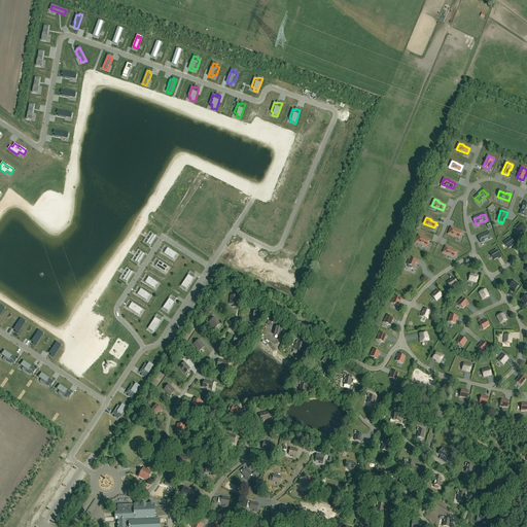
[(518,226),(517,225),(515,229),(517,231),(518,233),(519,232),(521,234),(524,230),(525,231),(526,230),(520,223),(518,226)]
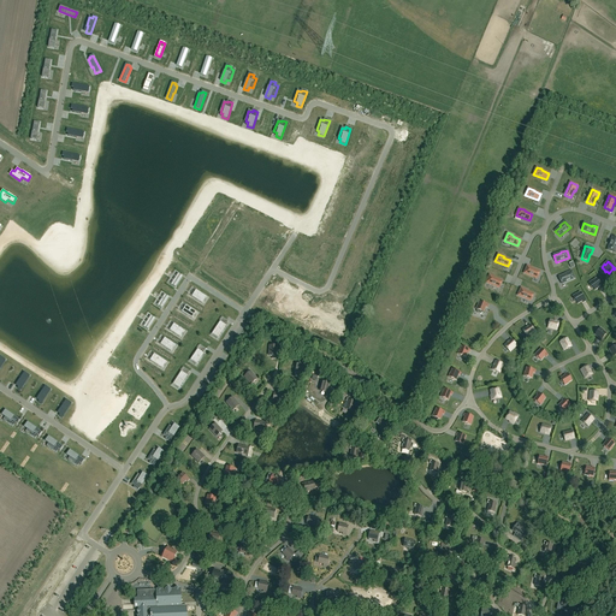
[(527,266),(525,273),(537,278),(540,272),(532,268),(533,267),(527,266)]
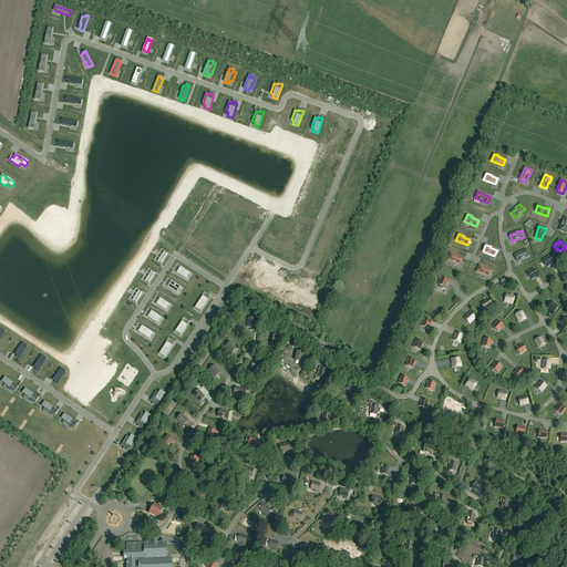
[(517,261),(528,256),(526,249),(521,251),(522,253),(515,255),(517,261)]
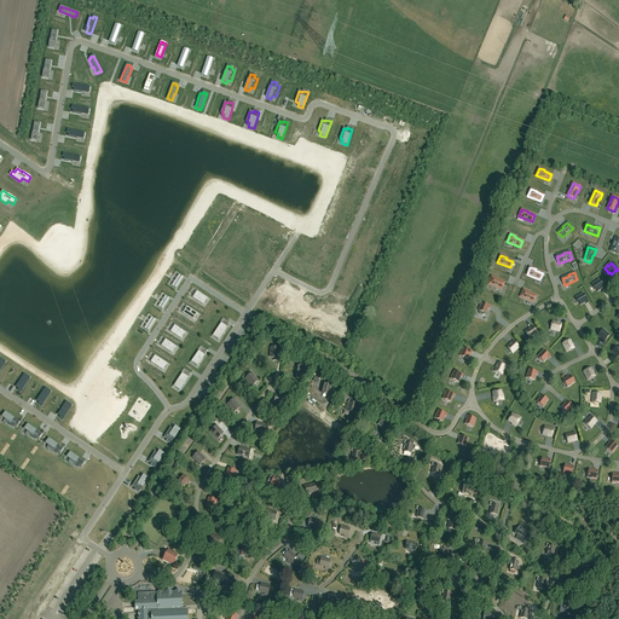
[(179,275),(172,287),(175,289),(183,278),(179,275)]
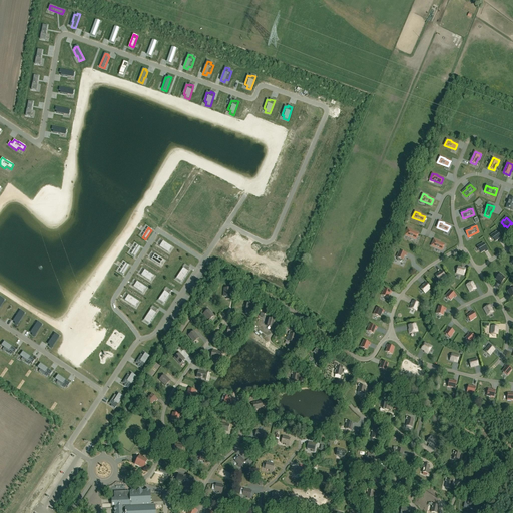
[(408,228),(405,235),(416,239),(418,234),(412,231),(412,230),(408,228)]
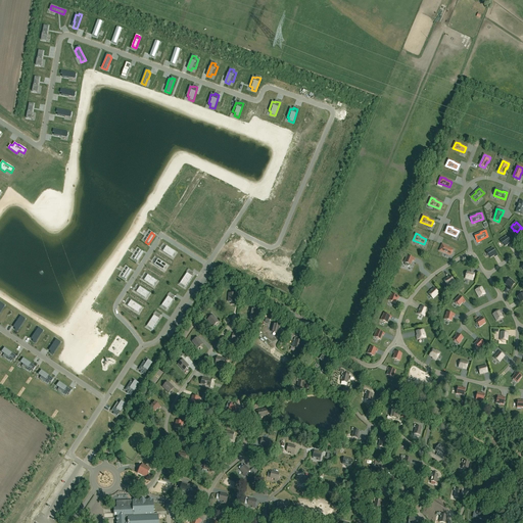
[(501,240),(502,243),(503,245),(504,245),(505,247),(509,244),(510,245),(512,243),(506,237),(504,239),(503,238),(501,240)]
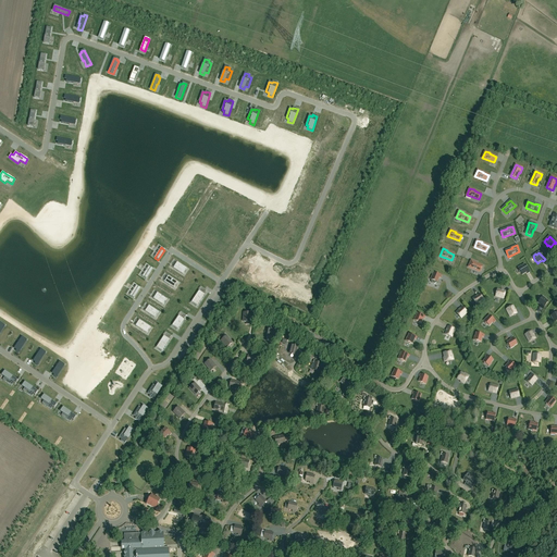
[(471,260),(469,267),(480,272),(482,265),(475,263),(477,262),(471,260)]
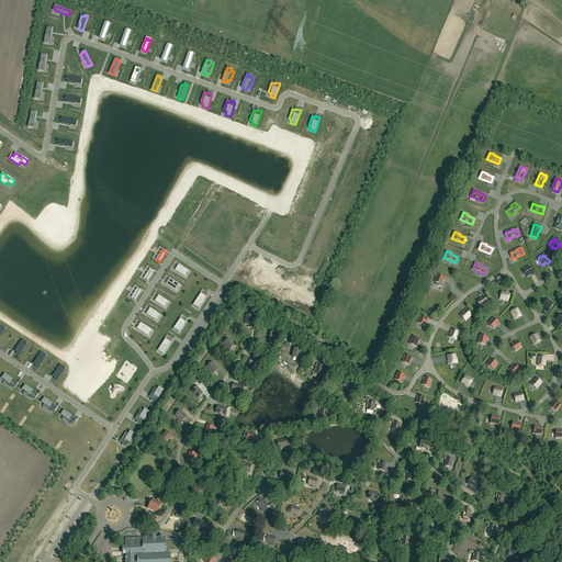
[(179,265),(175,270),(184,277),(189,271),(179,265)]
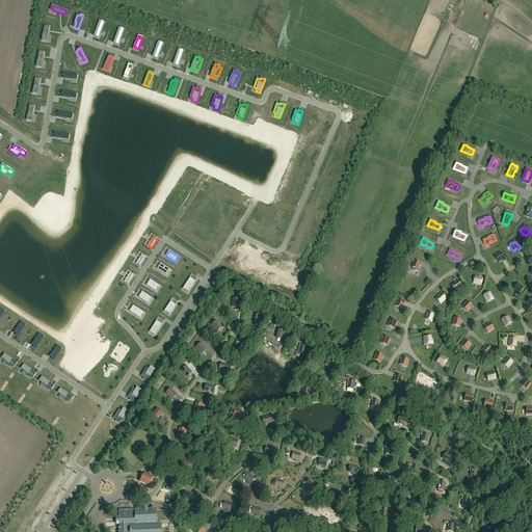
[(495,256),(496,259),(497,261),(498,261),(499,263),(503,260),(504,261),(506,260),(501,253),(498,255),(498,254),(495,256)]
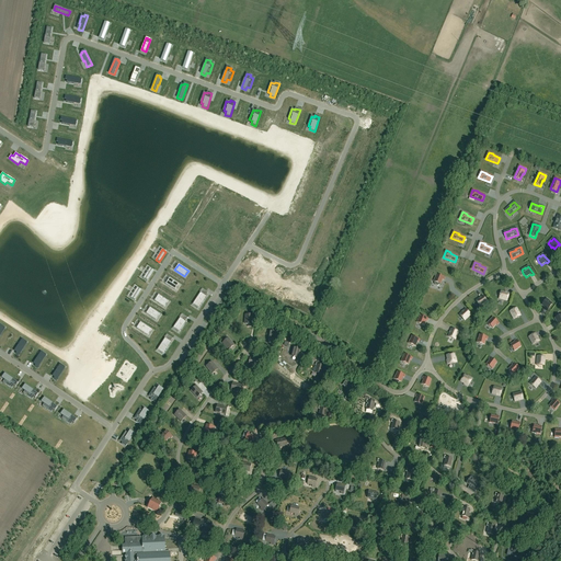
[(150,268),(144,278),(147,281),(153,271),(150,268)]
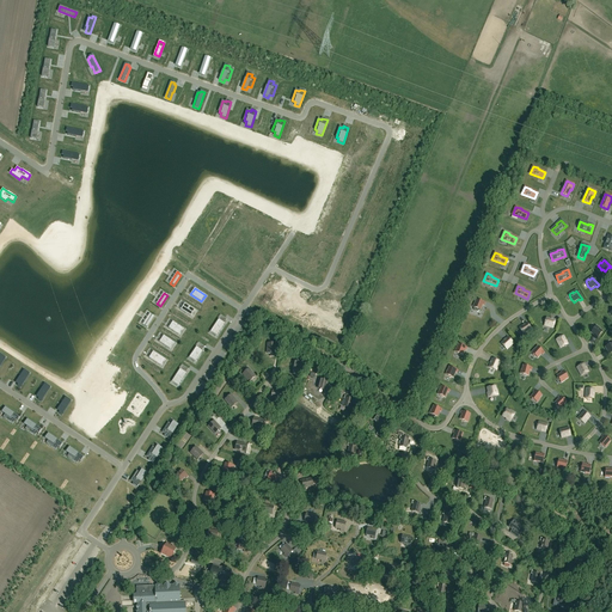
[(479,311),(479,310),(481,311),(483,305),(484,306),(485,304),(477,300),(475,304),(473,307),(473,308),(475,310),(475,311),(477,312),(478,312),(479,311)]
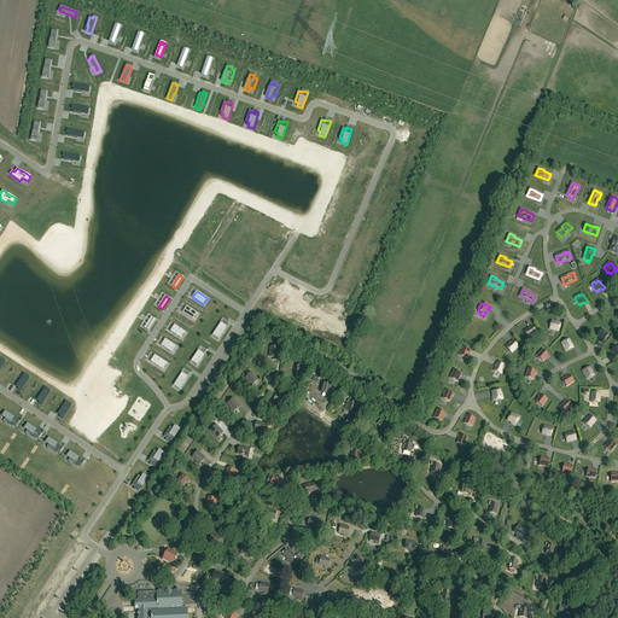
[(186,307),(182,313),(193,320),(198,313),(186,307)]
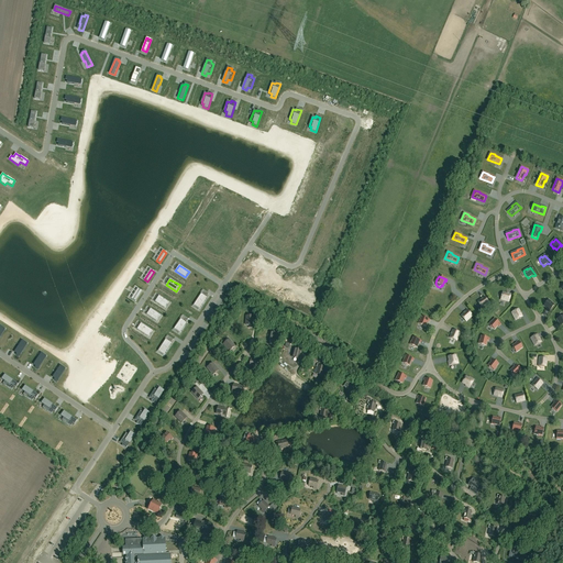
[(138,289),(131,299),(135,301),(142,291),(138,289)]
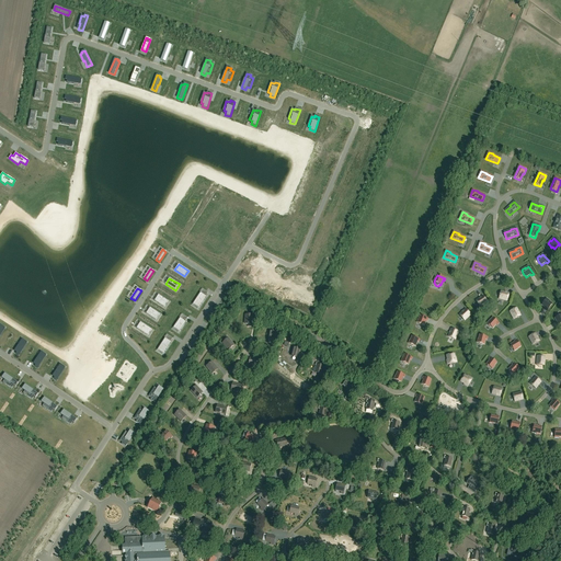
[(507,301),(510,294),(501,292),(499,299),(507,301)]
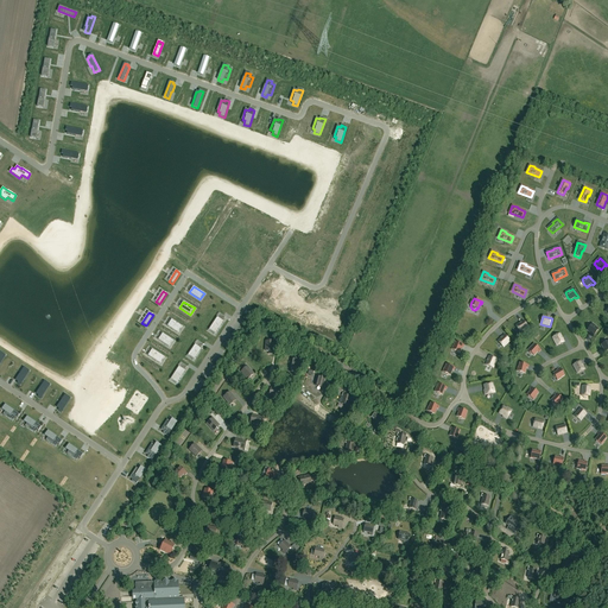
[(217,317),(209,330),(216,334),(223,322),(217,317)]
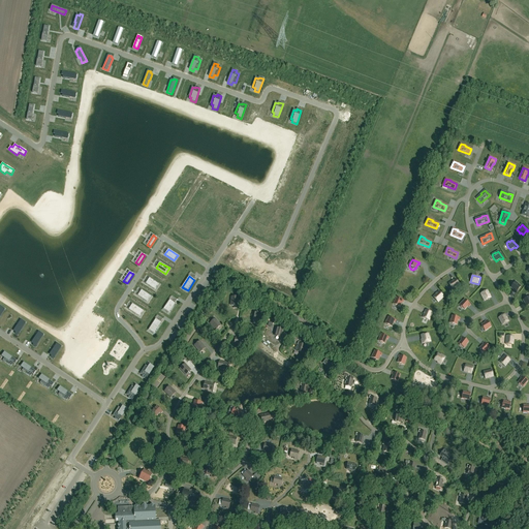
[(149,278),(146,284),(155,290),(159,284),(149,278)]
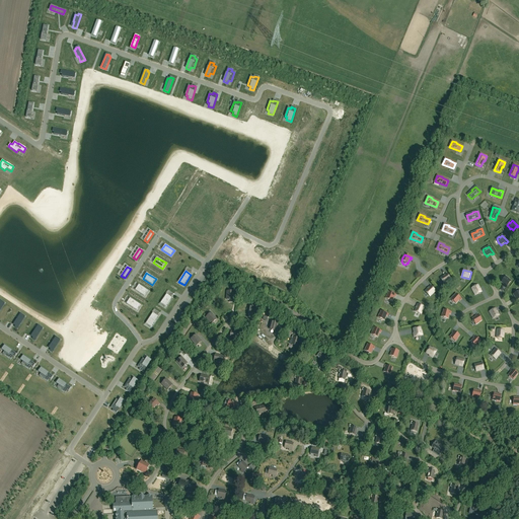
[(444,284),(451,280),(447,274),(440,278),(444,284)]
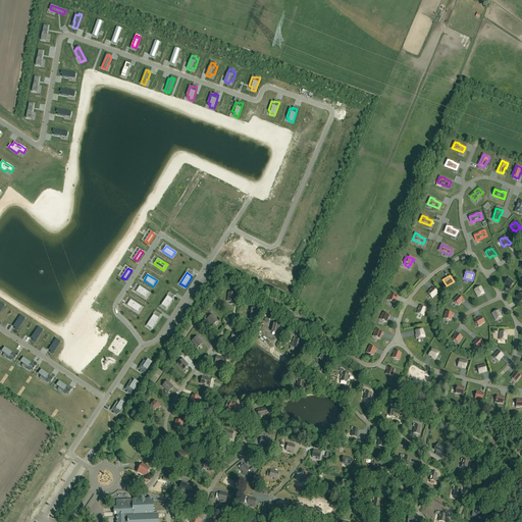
[(512,280),(509,278),(507,280),(506,279),(505,281),(505,282),(504,284),(508,288),(507,289),(509,290),(514,282),(511,280),(512,280)]
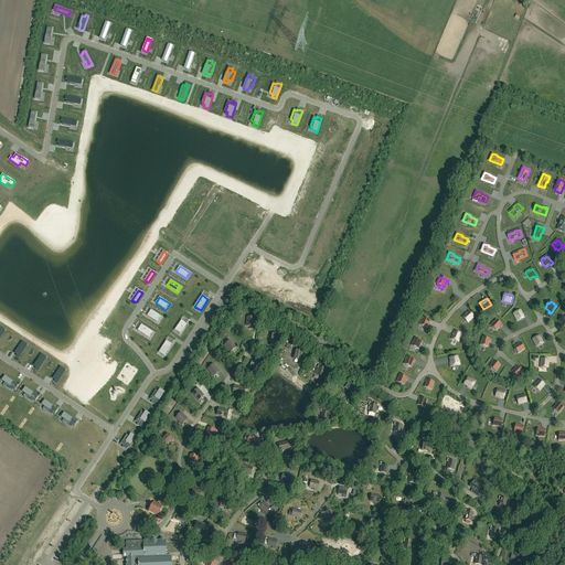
[(151,310),(147,316),(157,322),(161,317),(151,310)]
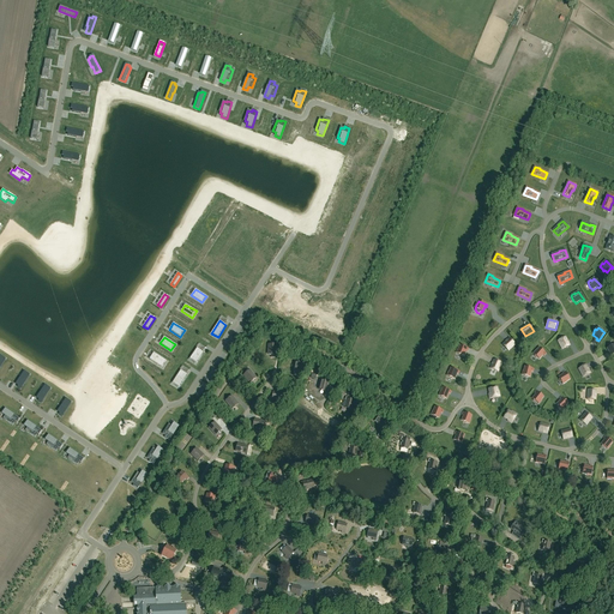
[(563,349),(570,345),(566,337),(558,341),(563,349)]
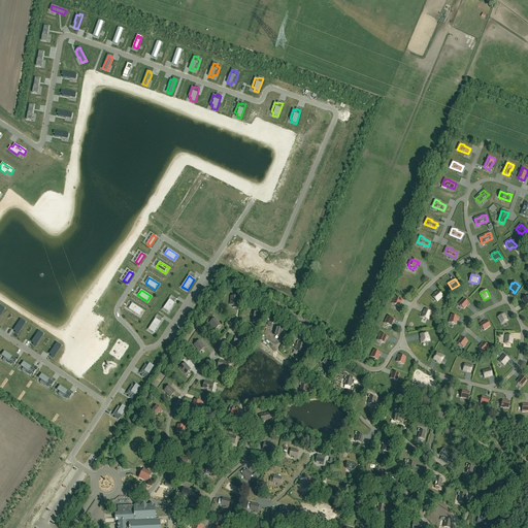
[(437,302),(443,296),(438,291),(432,296),(437,302)]
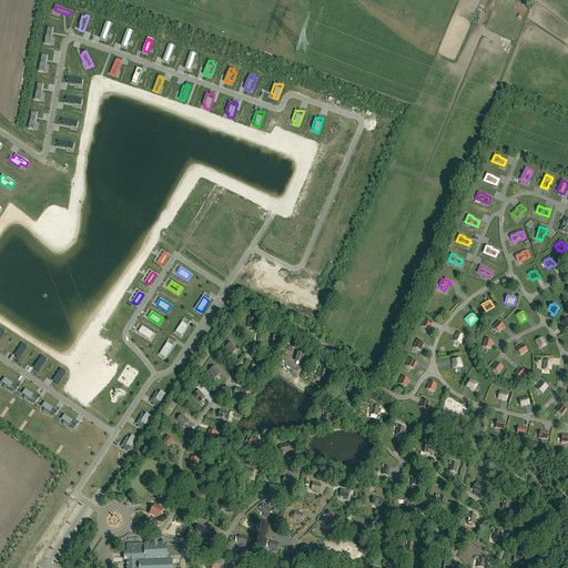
[(433,325),(434,323),(425,320),(424,323),(422,326),(425,327),(424,328),(427,330),(427,328),(429,330),(432,325),(433,325)]
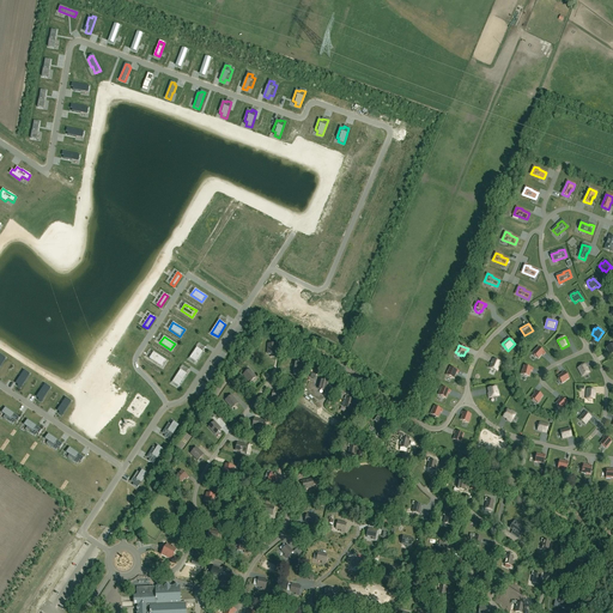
[(196,347),(189,358),(196,363),(204,352),(196,347)]
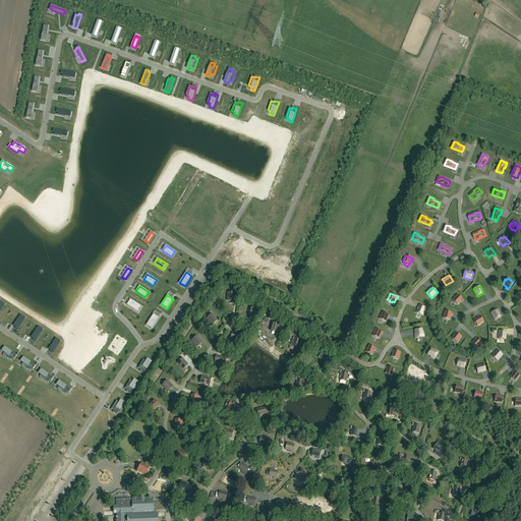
[(463,300),(458,295),(455,298),(455,297),(453,300),(454,302),(456,304),(456,303),(458,305),(461,301),(462,302),(463,300)]
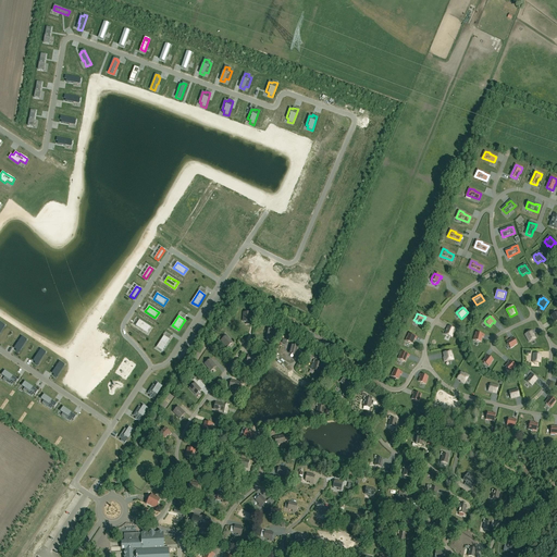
[(139,320),(135,326),(147,333),(151,327),(139,320)]
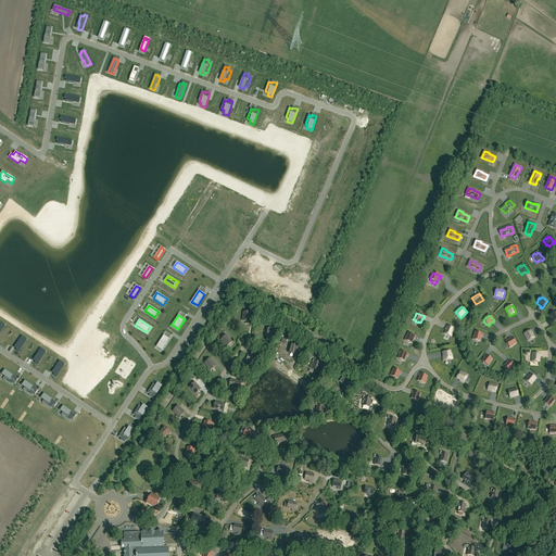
[(451,337),(454,329),(447,326),(443,333),(451,337)]
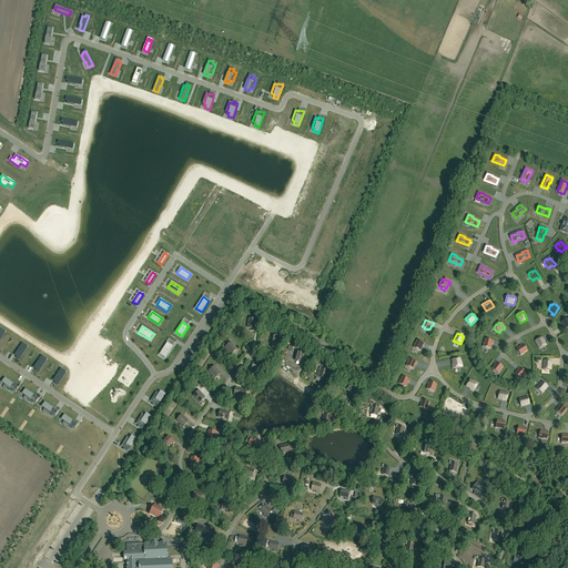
[(539,350),(547,345),(543,337),(535,342),(539,350)]
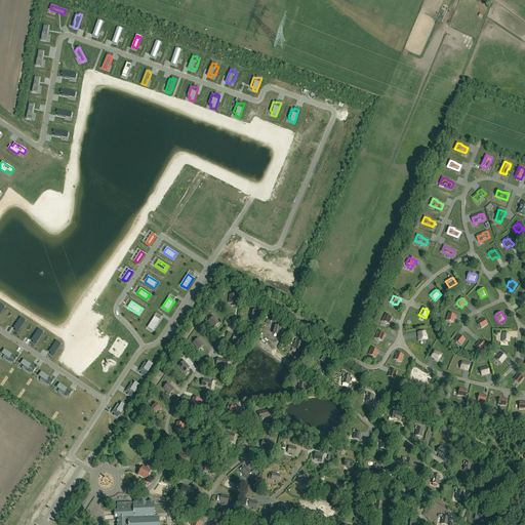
[(455,318),(456,316),(448,314),(448,317),(447,317),(446,321),(449,321),(448,322),(451,323),(451,322),(453,322),(454,318),(455,318)]
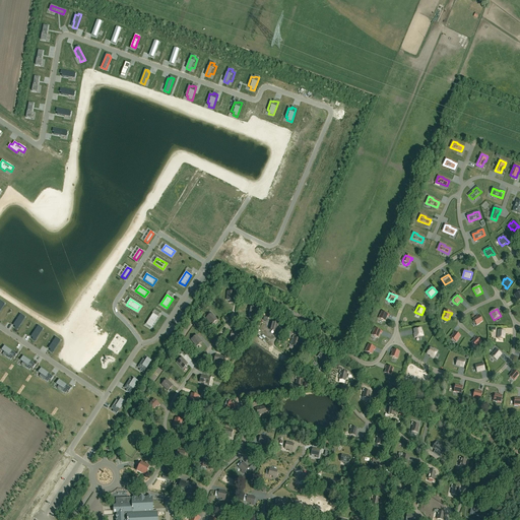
[(388,317),(389,315),(382,312),(380,315),(379,318),(381,319),(381,320),(383,321),(383,320),(385,321),(387,317),(388,317)]
